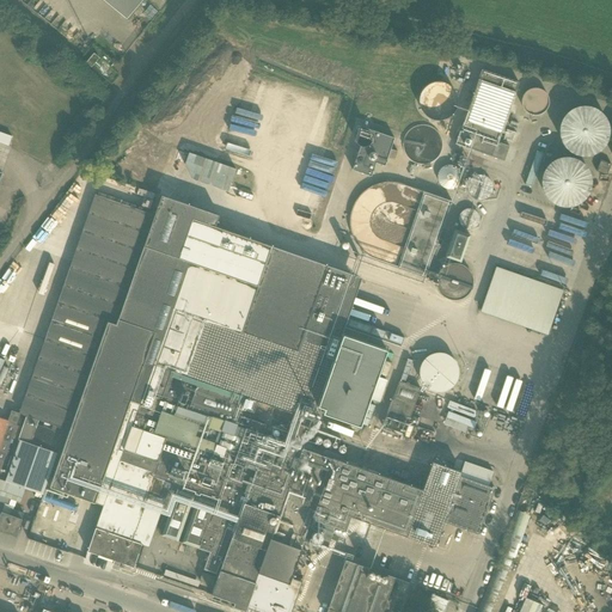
[(106,0),(118,8),(127,17),(140,0),(106,0)]
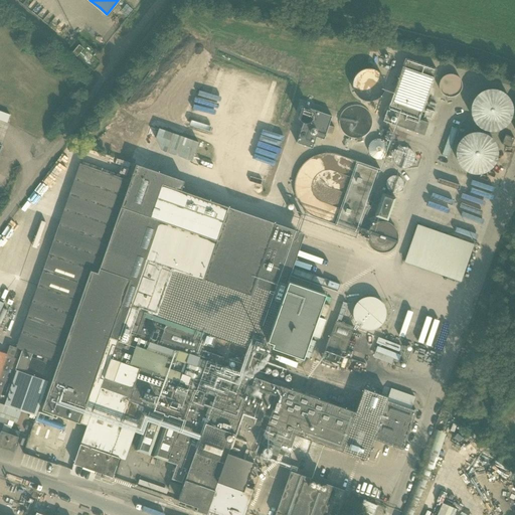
[(78,45),(72,52),(77,56),(83,48),(78,45)]
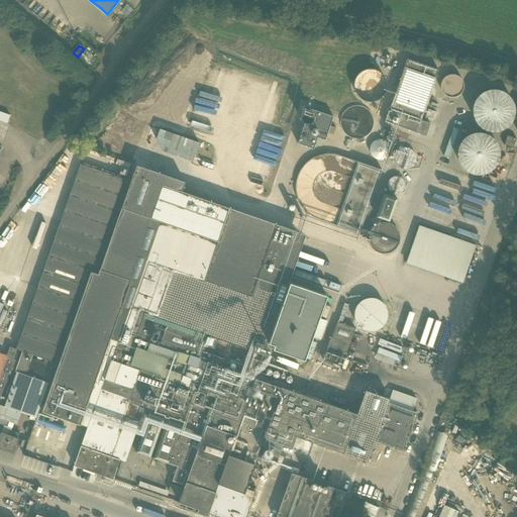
[(407,59),(384,121),(426,135),(430,123),(420,119),(438,69),(407,59)]
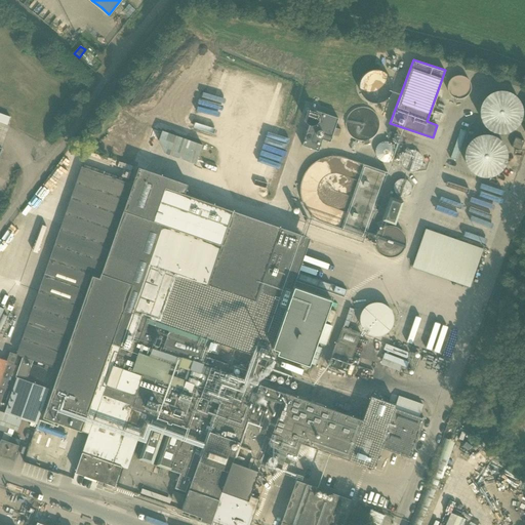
[(374,70),(370,71),(367,72),(364,75),(361,78),(360,82),(359,85),(360,90),(361,93),(364,97),(367,101),(371,102),(374,103),(378,103),(381,103),(385,101),(387,98),(390,95),(391,93),(392,90),(392,85),(392,82),(390,78),(388,75),(386,73),(381,71),(378,70),(374,70)]
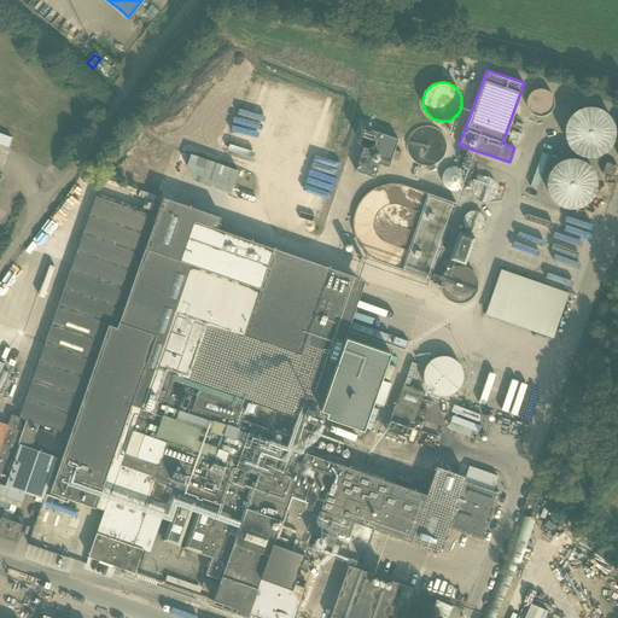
[(549,89),(532,94),(538,112),(555,108),(549,89)]
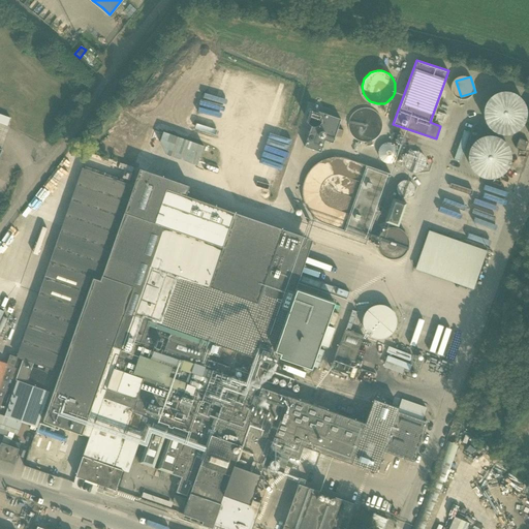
[(494,94),(490,97),(486,101),(484,106),(483,112),(483,118),(485,123),(488,127),(491,129),(494,131),(497,133),(502,134),(507,134),(512,133),(518,130),(522,126),(525,122),(526,117),(527,111),(525,105),(523,100),(519,96),(515,93),(509,91),(504,91),(499,92),(494,94)]
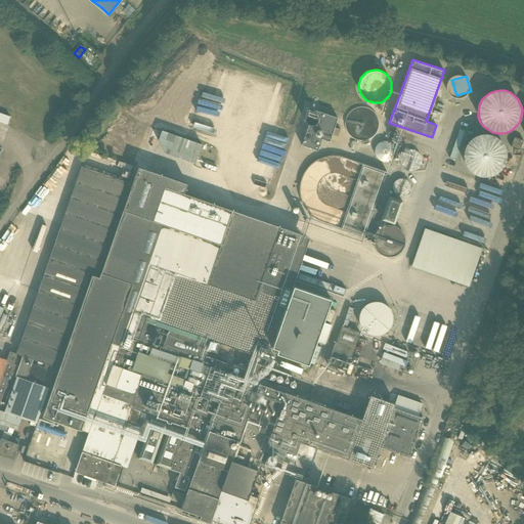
[(355,108),(351,111),(346,117),(345,119),(345,123),(345,126),(346,129),(348,133),(350,136),(354,139),(358,140),(362,140),(363,144),(369,143),(368,139),(372,138),(375,135),(377,131),(379,128),(379,124),(379,121),(378,117),(376,113),(372,110),(367,107),(364,106),(359,106),(355,108)]
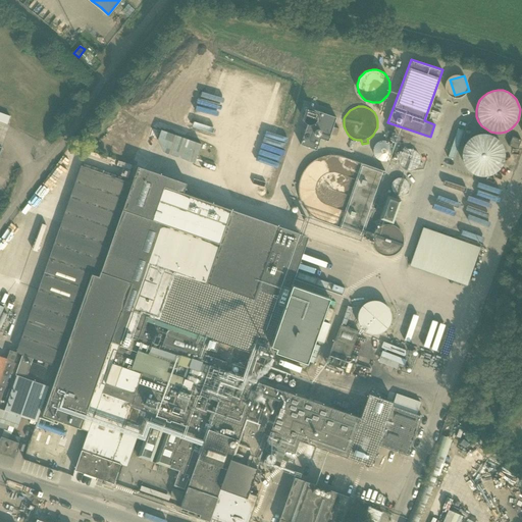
[(313,108),(301,144),(317,149),(321,138),(329,141),(336,116),(313,108)]
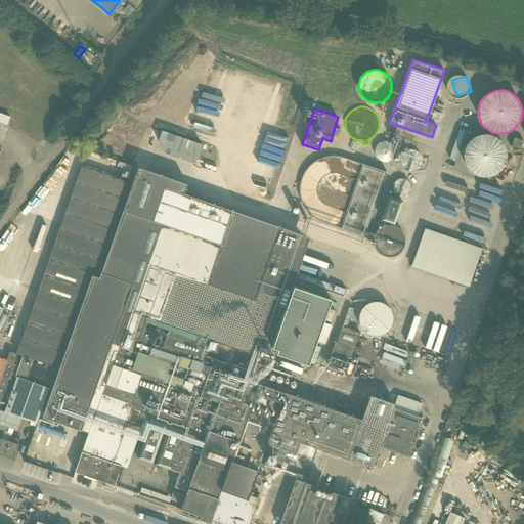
[(0,120),(10,123),(12,116),(1,113),(0,118),(0,120)]
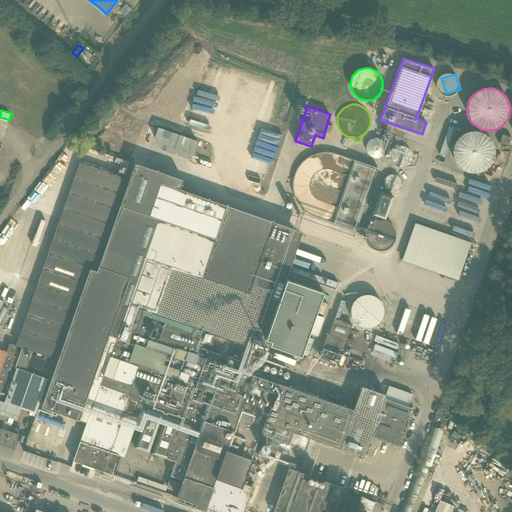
[(165,127),(159,147),(196,159),(203,140),(165,127)]
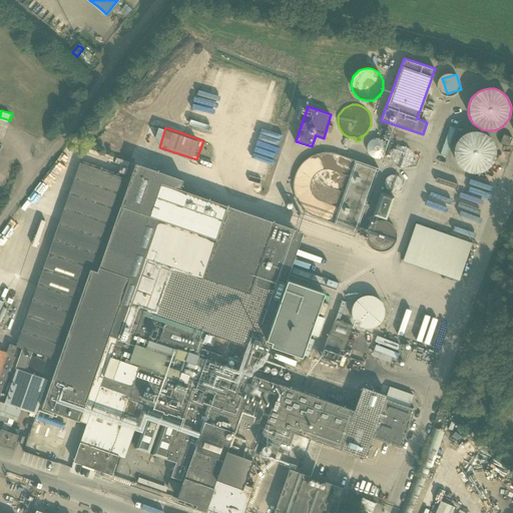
[(469,131),(464,133),(460,137),(456,141),(454,146),(453,151),(453,156),(455,161),(459,166),(462,169),(467,172),(472,173),(477,173),(483,171),(487,169),(491,165),(494,160),(495,155),(495,150),(494,145),(492,140),(489,136),(484,133),(479,131),(474,131),(469,131)]
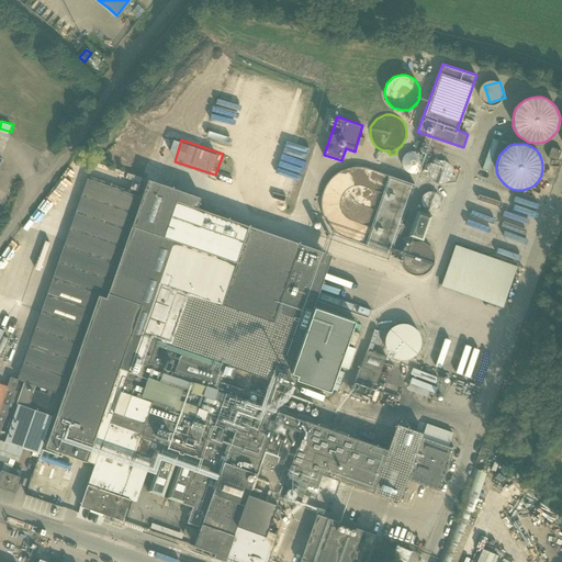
[(552,146),(547,157),(557,160),(561,150),(552,146)]
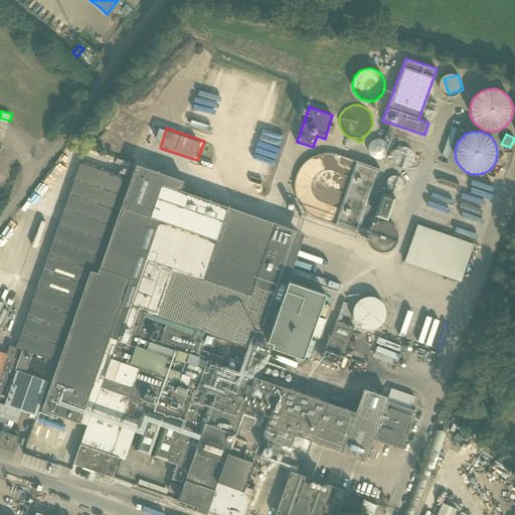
[(368,146),(368,147),(368,148),(369,149),(369,150),(369,151),(370,152),(371,153),(371,154),(372,155),(373,155),(374,156),(375,156),(377,157),(378,157),(380,157),(381,157),(382,156),(383,156),(384,155),(385,155),(386,154),(387,153),(387,152),(388,151),(388,150),(389,149),(389,148),(389,147),(389,146),(389,145),(389,144),(388,143),(388,142),(387,141),(387,140),(386,139),(385,138),(384,138),(383,137),(381,137),(379,136),(377,136),(376,137),(375,137),(374,137),(373,138),(372,139),(371,139),(371,140),(370,141),(369,142),(369,143),(369,144),(368,145),(368,146)]
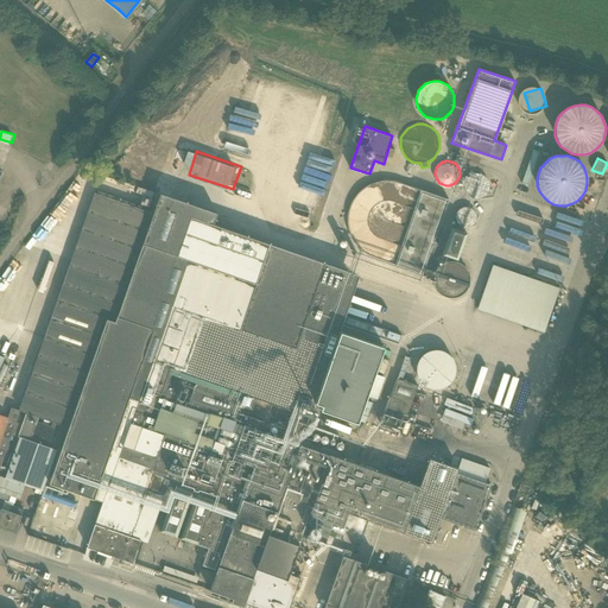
[(489,185),(489,184),(489,183),(489,182),(489,181),(489,179),(488,179),(488,178),(487,177),(486,176),(486,175),(485,175),(482,173),(480,172),(479,172),(477,172),(476,172),(475,172),(474,172),(473,173),(470,173),(470,175),(469,176),(468,177),(467,177),(467,178),(466,179),(466,181),(466,182),(466,183),(466,184),(466,185),(466,187),(466,188),(466,189),(467,190),(467,191),(468,192),(469,194),(470,195),(472,195),(473,196),(474,196),(475,196),(477,197),(479,196),(480,196),(481,196),(483,195),(485,195),(486,194),(487,192),(488,191),(488,190),(488,189),(489,188),(489,187),(489,185)]
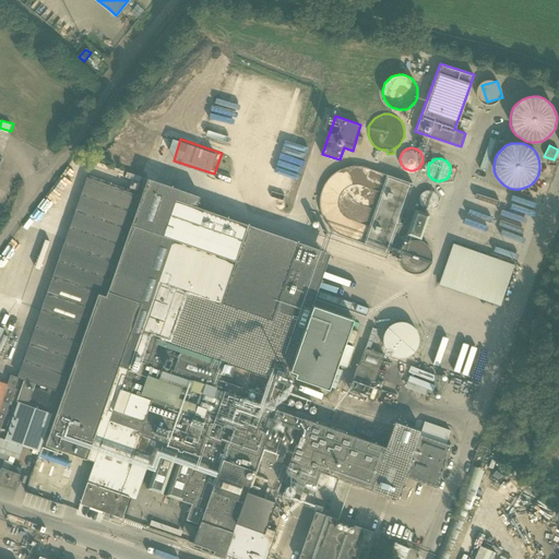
[(357,241),(388,253),(412,183),(387,175),(368,168),(359,166),(354,166),(349,166),(344,168),(337,171),(332,175),(326,180),(322,187),(320,193),(319,199),(320,206),(320,212),(323,218),(326,224),(330,228),(334,233),(339,235),(346,238),(357,241)]
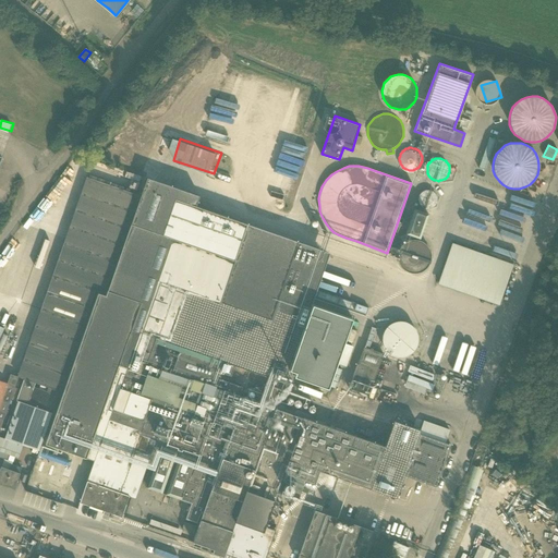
[(196,206),(199,196),(147,178),(141,196),(118,262),(106,294),(140,305),(129,336),(148,343),(149,339),(150,336),(277,379),(280,370),(288,372),(329,253),(196,206)]
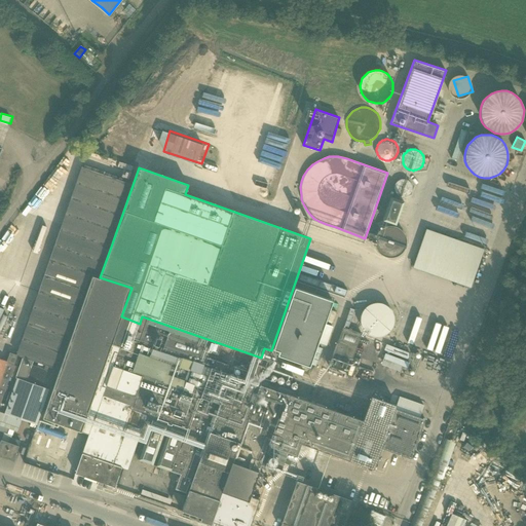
[(395,186),(395,187),(395,188),(395,189),(396,190),(396,191),(397,191),(398,193),(399,194),(400,194),(401,194),(402,195),(403,195),(404,195),(406,195),(407,195),(408,194),(409,194),(410,193),(411,192),(412,191),(412,190),(413,189),(413,188),(413,186),(413,185),(413,184),(413,183),(412,182),(412,181),(411,181),(411,180),(410,179),(409,179),(408,178),(407,178),(407,177),(406,177),(404,177),(403,177),(402,177),(401,178),(399,179),(398,180),(397,181),(396,182),(396,183),(395,184),(395,185),(395,186)]
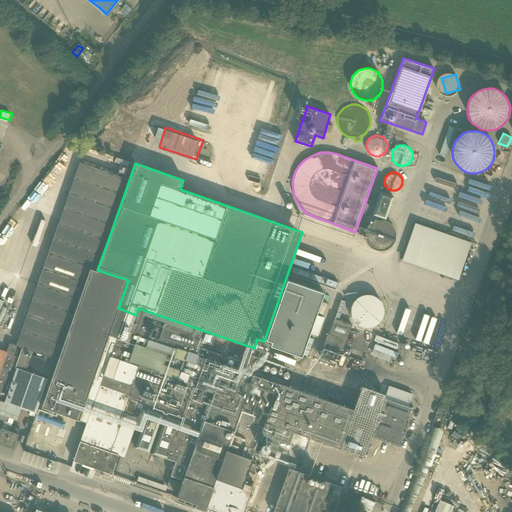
[(372,209),(395,217),(402,196),(380,188),(372,209)]
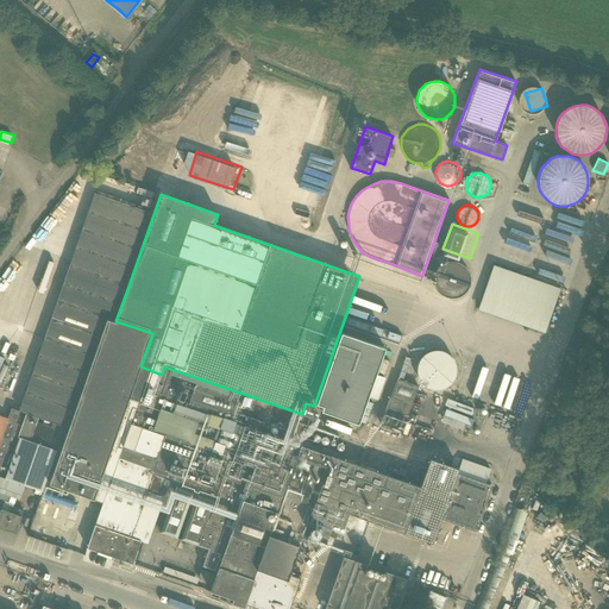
[(471,280),(471,278),(471,276),(470,275),(470,272),(470,271),(469,269),(468,268),(466,267),(465,265),(464,264),(463,263),(462,262),(459,262),(458,261),(456,261),(454,259),(453,259),(452,259),(450,259),(449,261),(446,261),(444,262),(443,262),(441,263),(439,265),(438,267),(437,268),(437,269),(435,271),(434,272),(434,275),(434,276),(434,278),(434,280),(434,281),(434,283),(435,286),(435,287),(437,288),(438,289),(439,292),(440,293),(443,294),(444,294),(445,295),(447,296),(449,296),(451,296),(452,296),(454,296),(456,296),(458,295),(459,295),(460,294),(463,294),(464,293),(465,292),(466,289),(468,288),(469,287),(469,286),(470,284),(470,282),(470,281),(471,280)]
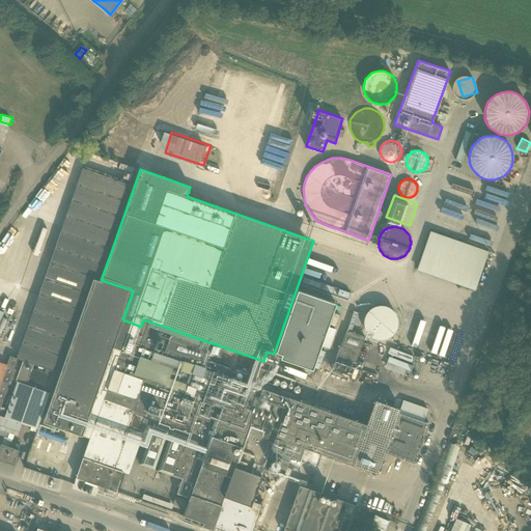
[(480,289),(492,249),(432,231),(421,271),(480,289)]
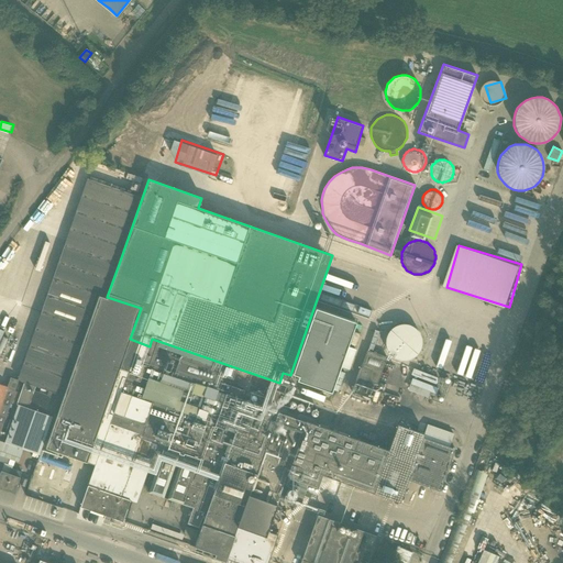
[(119,368),(123,357),(130,339),(141,308),(107,297),(96,294),(86,323),(85,327),(61,395),(53,417),(56,418),(45,450),(86,464),(86,463),(95,466),(102,443),(94,441),(119,368)]
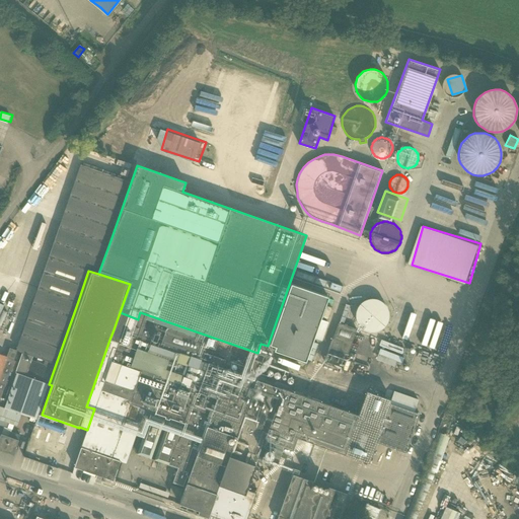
[(291,283),(270,344),(275,346),(274,350),(306,361),(328,296),(291,283)]
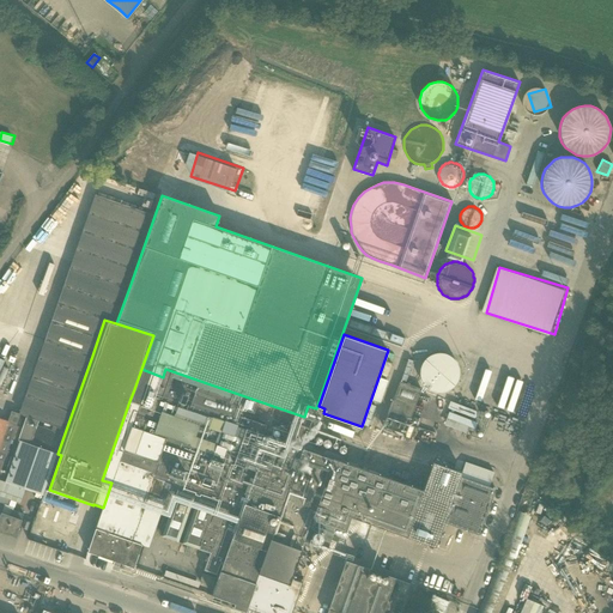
[(428,389),(463,390),(465,354),(429,353),(428,389)]
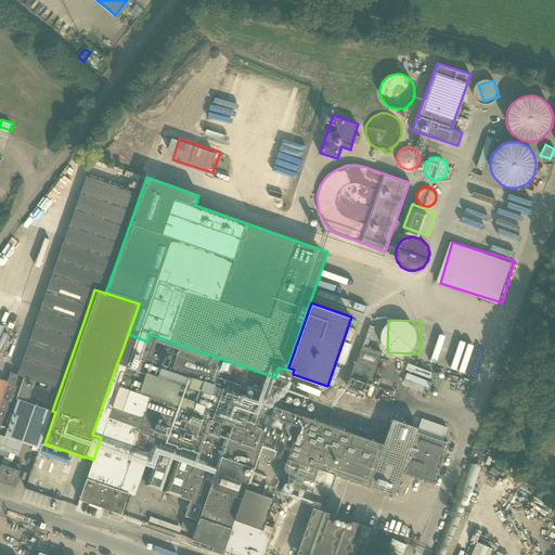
[(120,514),(128,493),(119,490),(130,459),(153,465),(146,486),(190,501),(184,516),(196,520),(215,467),(217,468),(191,538),(221,549),(220,553),(222,554),(224,550),(237,554),(263,554),(272,531),(263,528),(288,457),(310,466),(325,424),(274,405),(281,387),(270,384),(265,402),(239,394),(241,385),(216,376),(221,362),(180,349),(149,337),(147,341),(128,334),(121,352),(117,363),(92,435),(101,437),(93,460),(79,500),(104,508),(102,512),(107,514),(108,511),(120,514)]
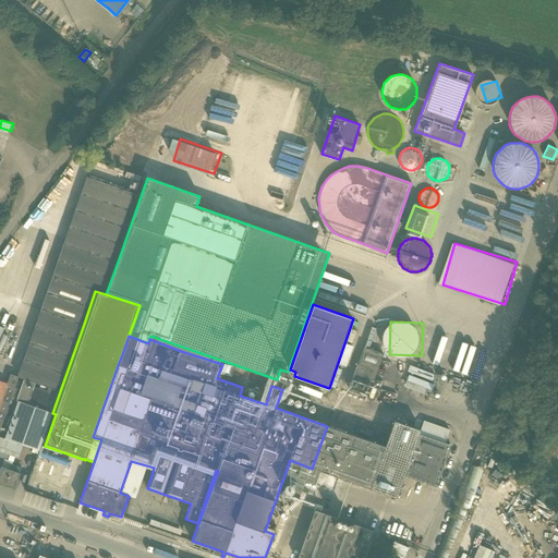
[(384,353),(363,347),(354,374),(374,380),(384,353)]
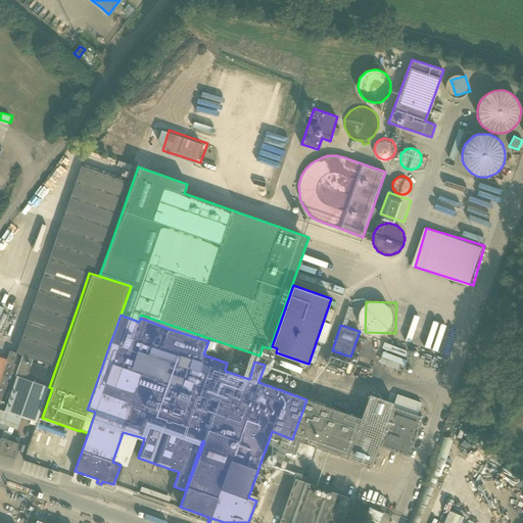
[(384,342),(382,348),(405,357),(407,351),(384,342)]
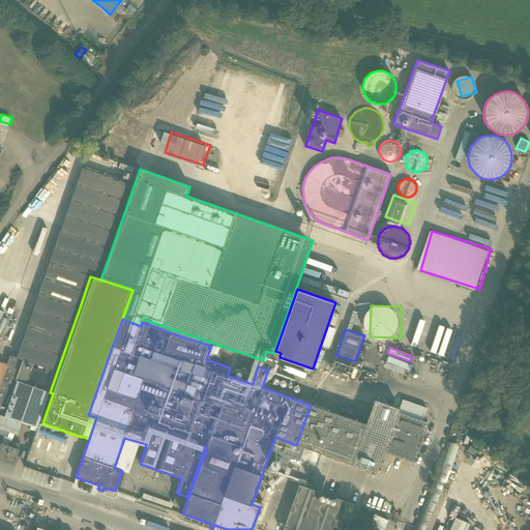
[(386,361),(405,369),(410,371),(412,365),(388,356),(386,361)]
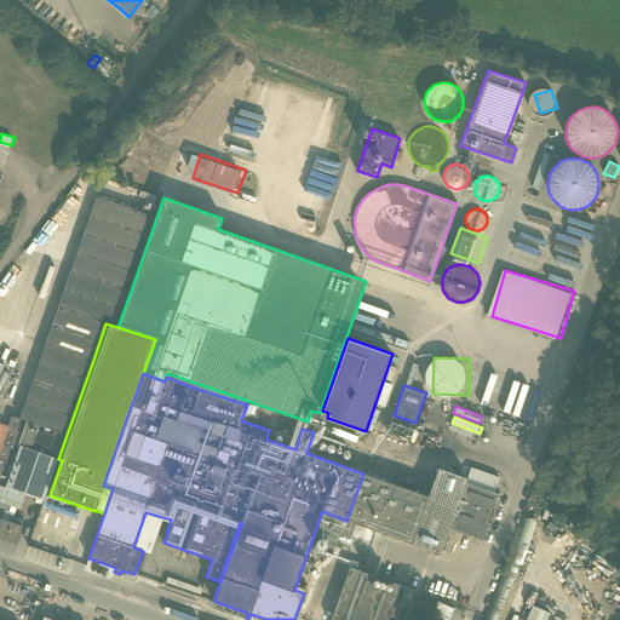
[(19,447),(5,488),(0,486),(0,501),(19,510),(26,495),(35,499),(34,503),(40,505),(42,500),(42,501),(57,459),(65,435),(49,429),(47,434),(36,430),(38,426),(26,422),(17,446),(19,447)]
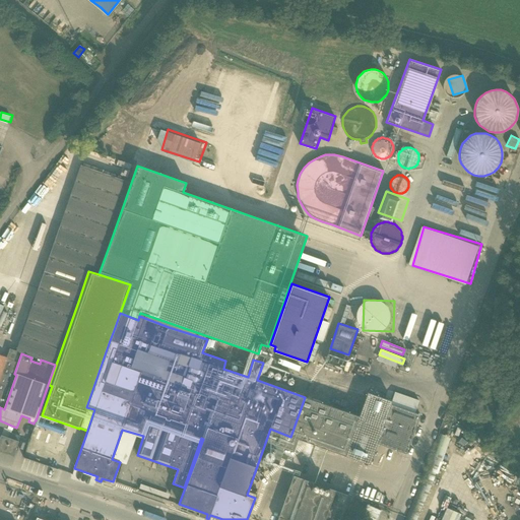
[(0,400),(14,361),(0,355),(0,400)]
